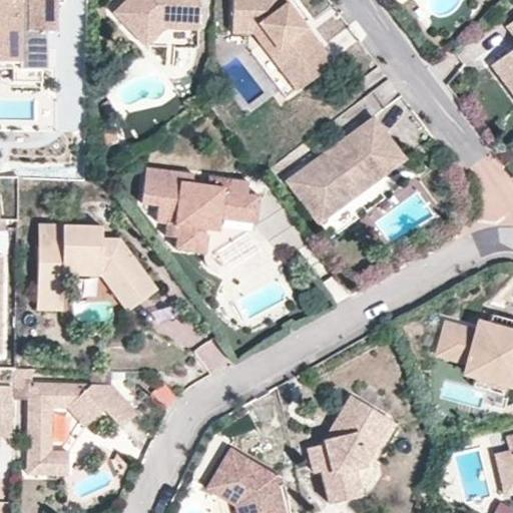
[(61,0),(0,0),(0,67),(10,67),(10,81),(38,82),(38,68),(39,29),(44,29),(54,30),(54,2),(61,2),(61,0)]
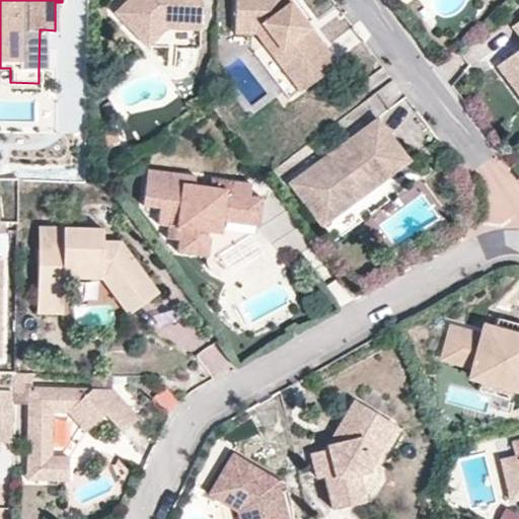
[(167,29),(202,29),(202,0),(129,0),(115,14),(148,48),(167,29)]
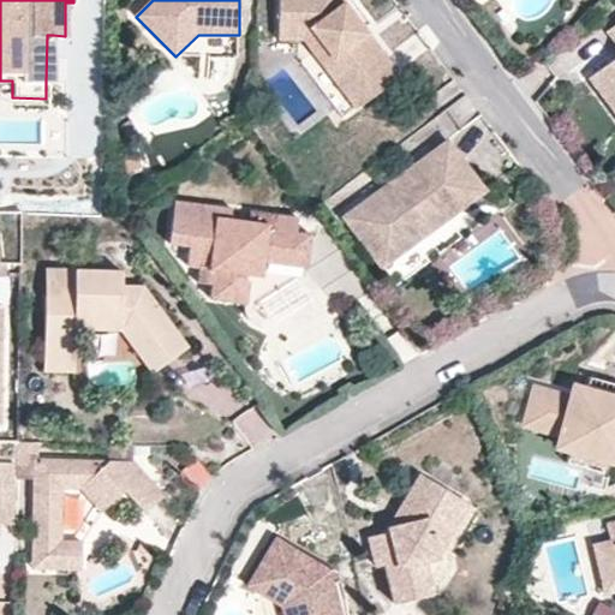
[(353,106),(398,73),(380,51),(368,60),(352,40),(365,30),(341,0),(338,0),(333,5),(329,0),(275,0),(275,24),(306,24),(330,55),(320,63),(353,106)]
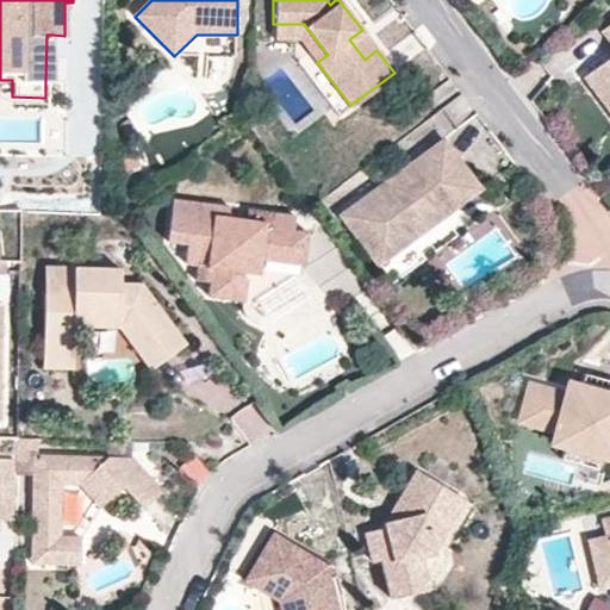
[(609,23),(603,27),(609,36),(609,61),(609,63),(605,57),(583,74),(609,110),(609,23)]
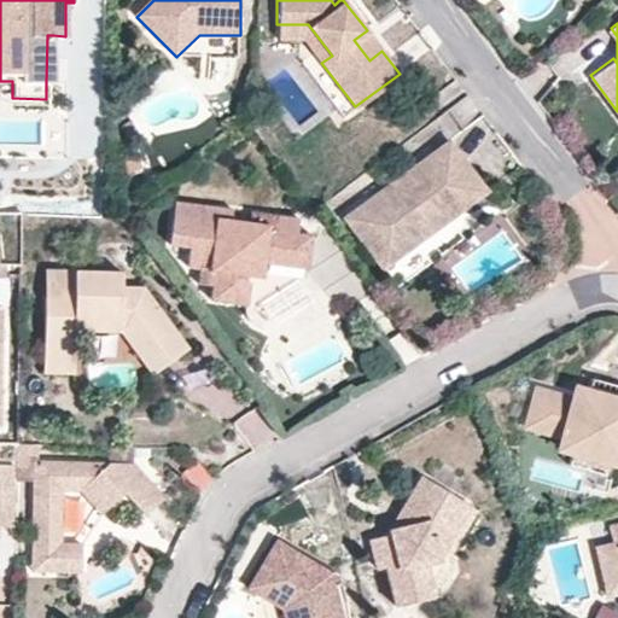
[(302,36),(321,63),(332,56),(308,24),(277,24),(275,36),(302,36)]
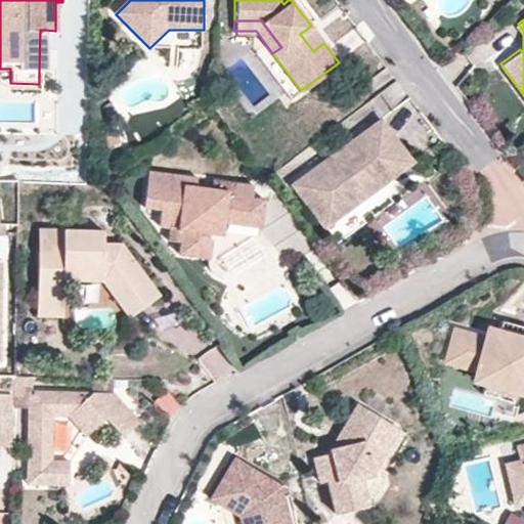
[(415,163),(382,119),(367,129),(372,133),(362,140),(354,139),(291,186),(324,230),(339,220),(335,215),(357,198),(359,190),(384,172),(391,180),(415,163)]
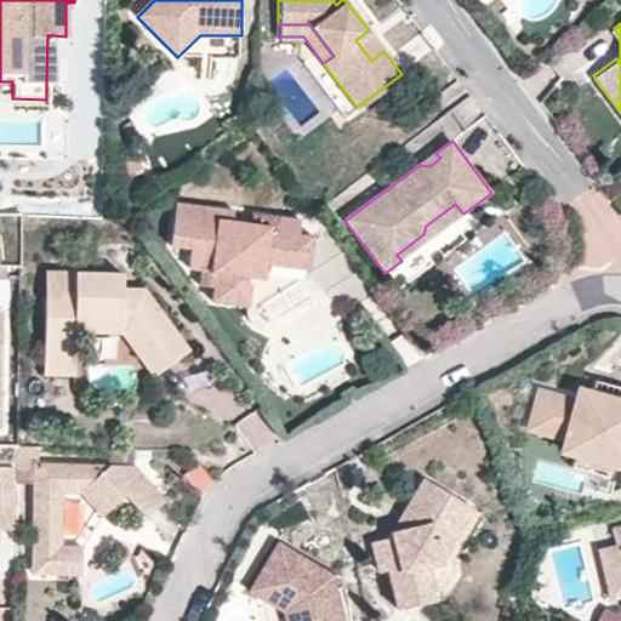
[(436,153),(420,165),(429,166),(440,158),(436,153)]
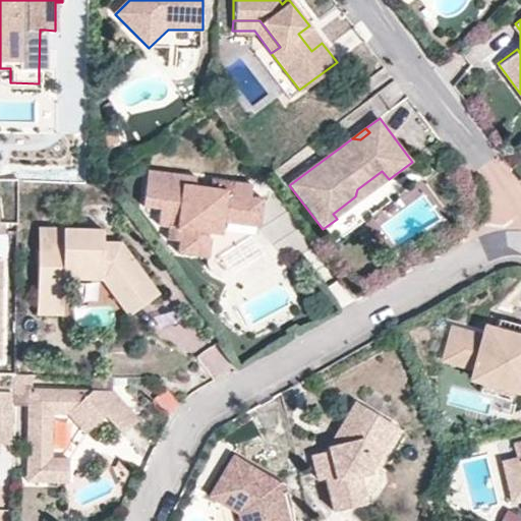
[(221,191),(197,186),(199,178),(151,170),(145,205),(162,208),(159,224),(170,226),(167,239),(179,241),(177,253),(208,258),(211,241),(207,241),(209,234),(224,224),(262,231),(267,203),(253,200),(256,188),(254,188),(223,182),(221,191)]
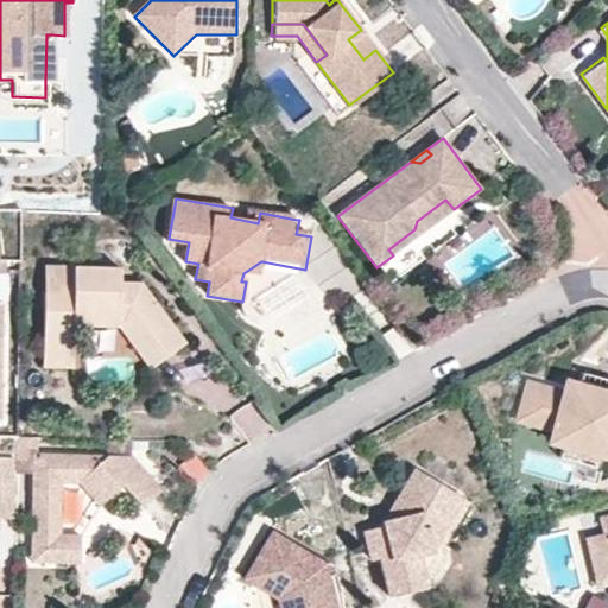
[(393,255),(454,209),(445,200),(417,221),(415,229),(388,249),(393,255)]
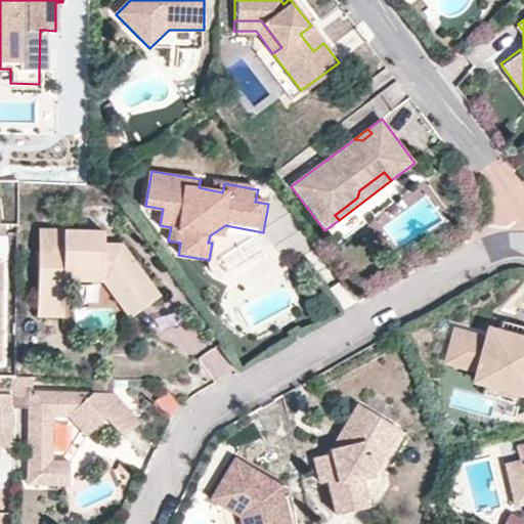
[(222,237),(225,225),(210,235),(222,237)]
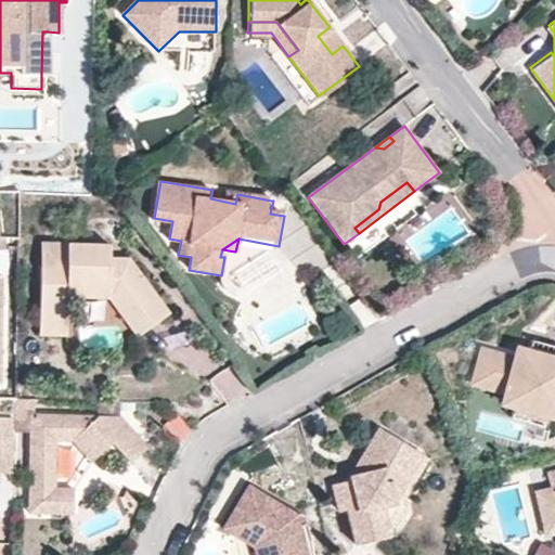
[(169,310),(141,271),(108,270),(108,255),(110,242),(57,241),(57,266),(41,266),(40,313),(67,314),(67,295),(108,296),(137,334),(169,310)]
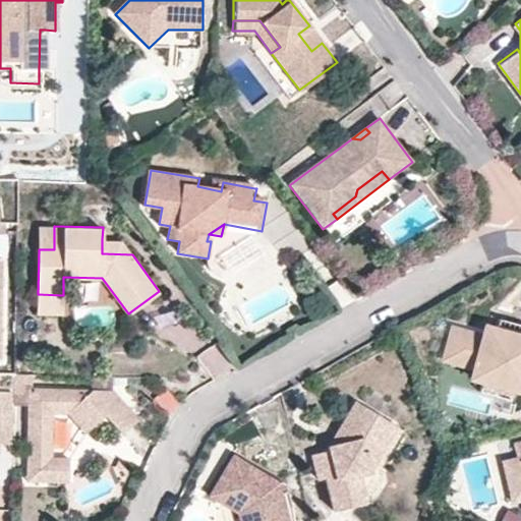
[(54,249),(54,226),(39,226),(39,249),(54,249)]
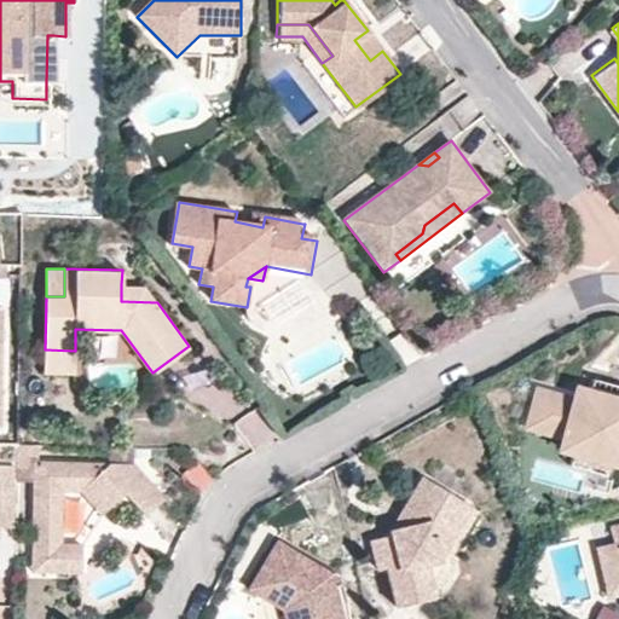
[(157,302),(144,285),(121,284),(121,301),(157,302)]
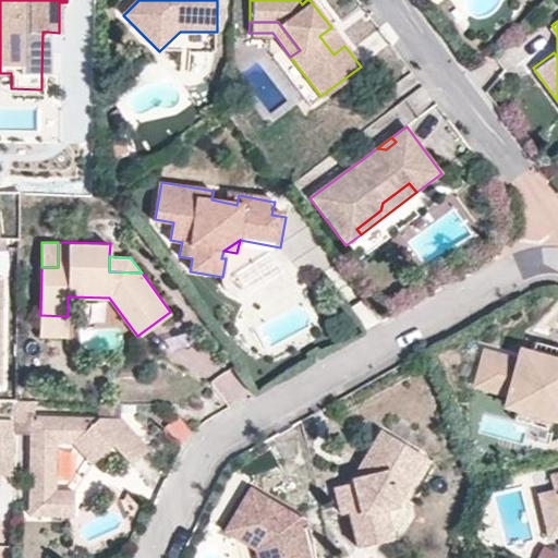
[(67,335),(68,316),(40,315),(39,335),(67,335)]
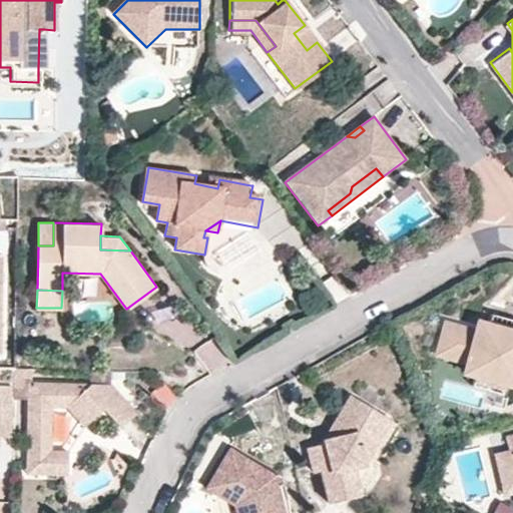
[(512,320),(493,315),(491,321),(512,327),(512,320)]
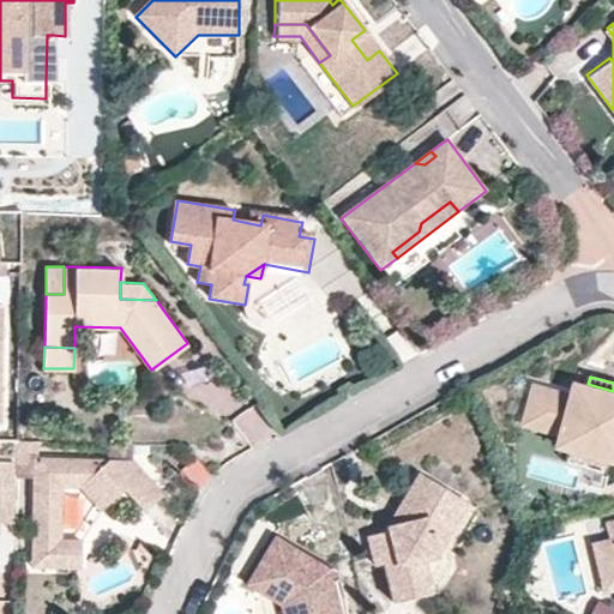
[(571,398),(536,386),(525,421),(560,433),(557,445),(569,447),(566,453),(602,464),(605,459),(613,462),(613,391),(588,384),(587,390),(583,401),(571,398)]
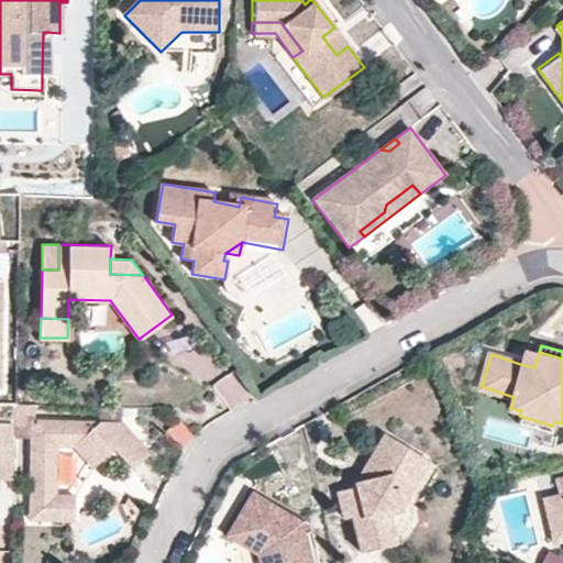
[(538,357),(527,354),(523,365),(534,367),(538,357)]
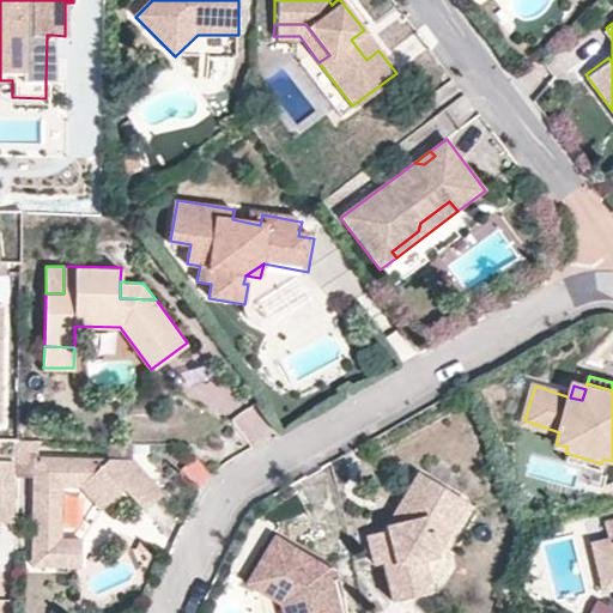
[(255,404),(234,414),(249,447),(272,435),(255,404)]
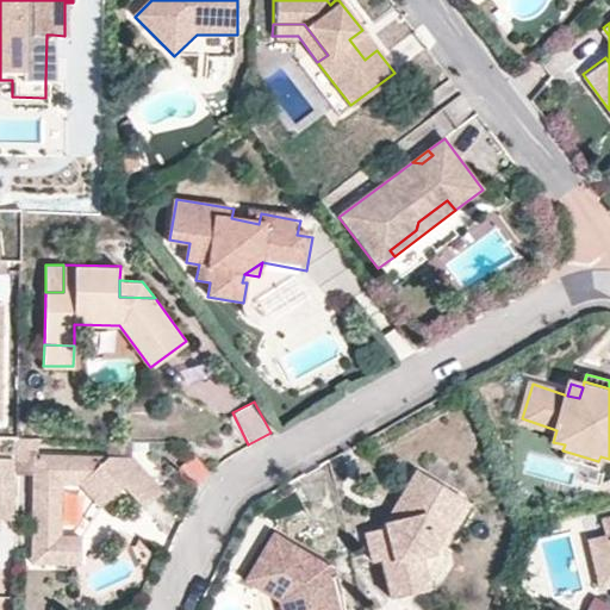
[(598,461),(562,450),(561,458),(596,470),(598,461)]
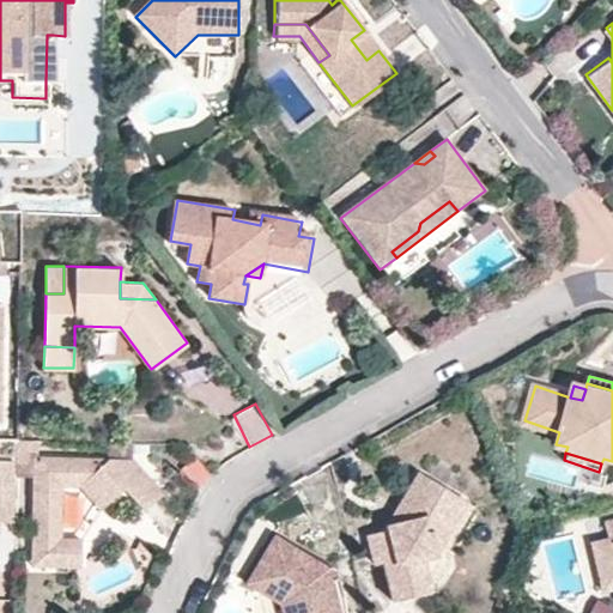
[(199,489),(212,472),(192,455),(178,472),(199,489)]
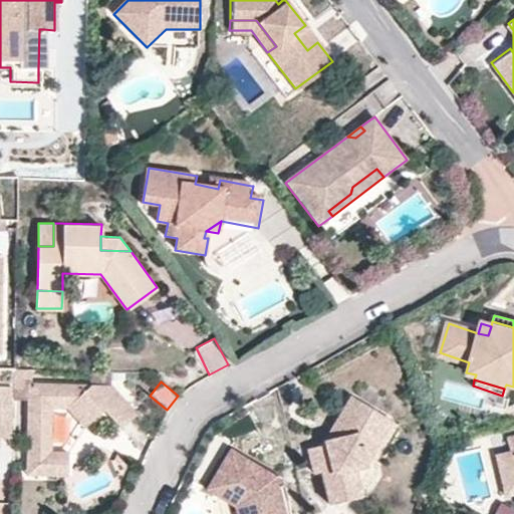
[(121,429),(137,414),(110,387),(28,384),(26,472),(67,472),(68,454),(50,453),(51,408),(66,408),(84,428),(103,410),(121,429)]
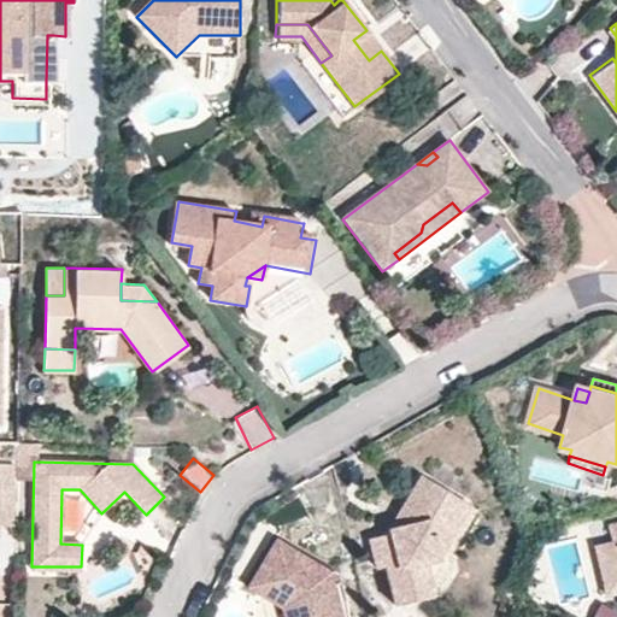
[(460,501),(421,476),(400,510),(404,526),(388,529),(388,534),(368,539),(375,569),(383,566),(393,606),(432,597),(423,563),(422,558),(432,542),(434,544),(460,501)]
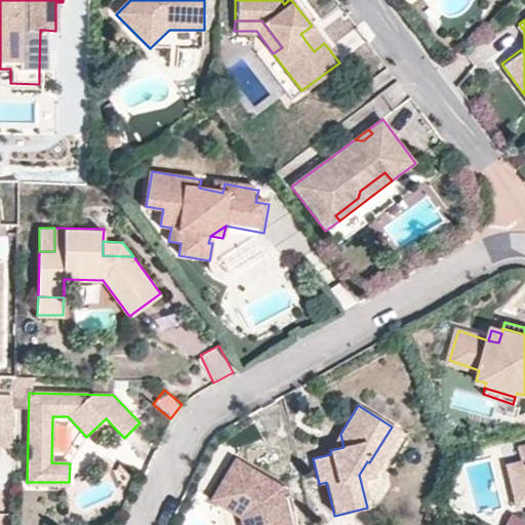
[(369,477),(399,431),(392,427),(369,462),(367,461),(359,475),(360,479),(369,477)]
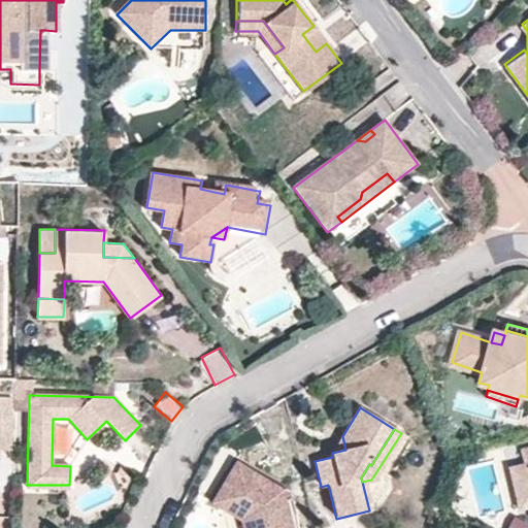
[(345,450),(342,436),(332,453),(345,450)]
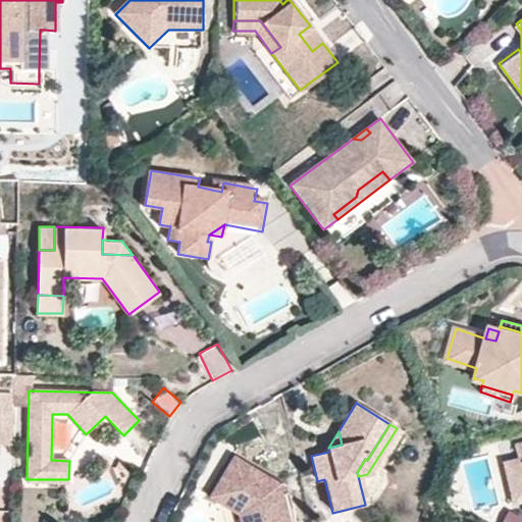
[(283,487),(232,456),(208,497),(237,514),(238,521),(288,521),(284,507),(275,509),(274,503),(280,492),(283,487)]
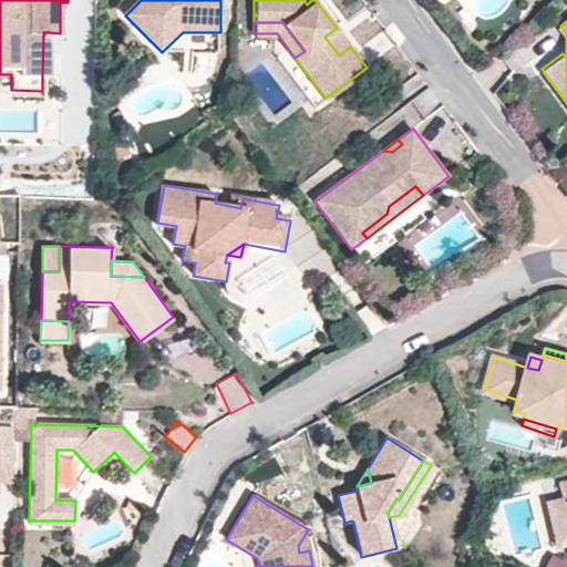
[(566,524),(560,497),(546,500),(557,545),(566,543),(566,524)]
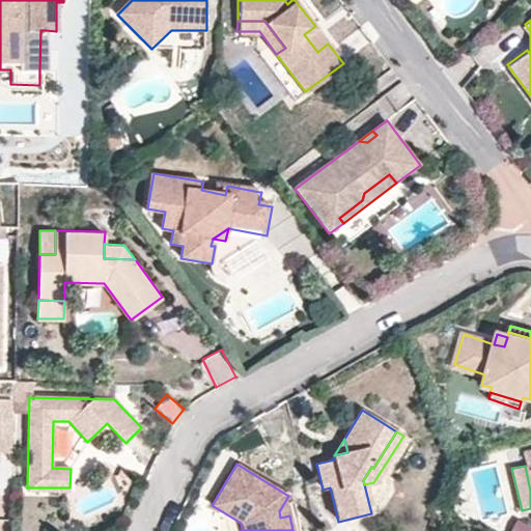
[(289,515),(285,501),(279,511),(280,518),(289,515)]
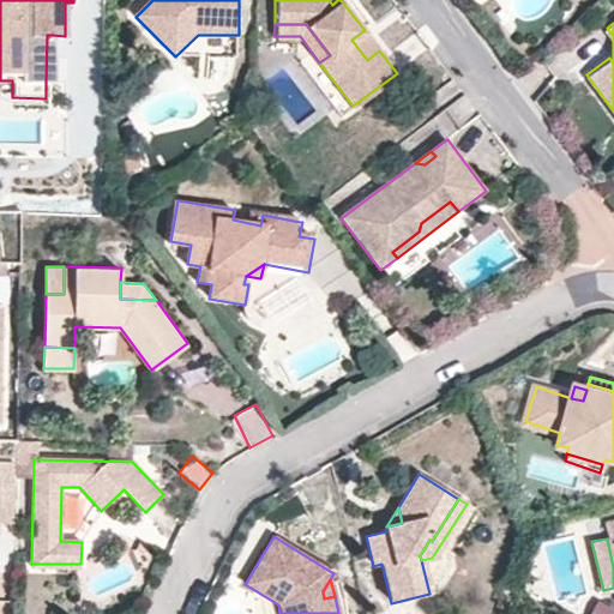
[(613,608),(596,600),(588,613),(612,613),(613,609),(613,608)]
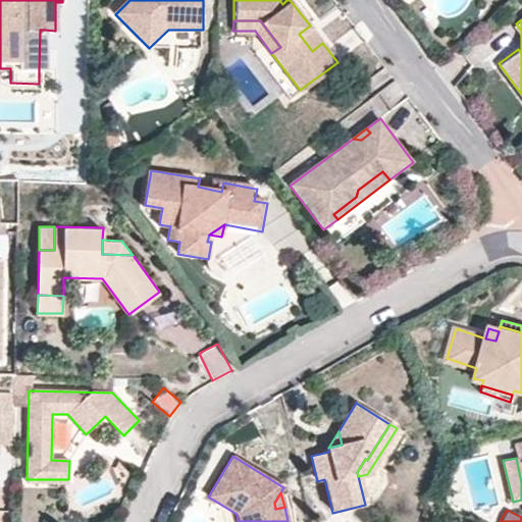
All buildings are outlined.
